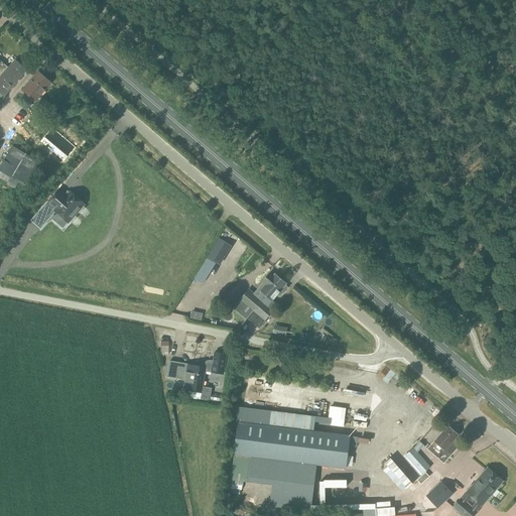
[(8,69),(0,61),(0,71),(7,78),(6,80),(13,86),(26,71),(15,60),(8,69)]
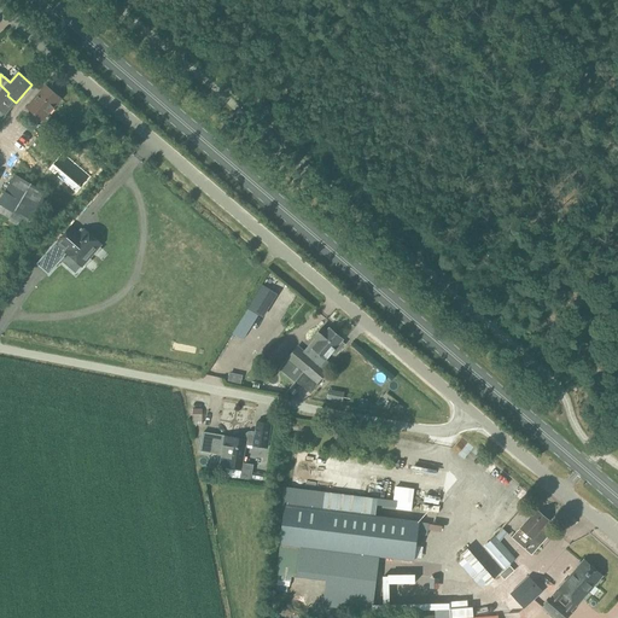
[(0,110),(5,116),(16,103),(7,95),(9,93),(0,85),(0,110)]
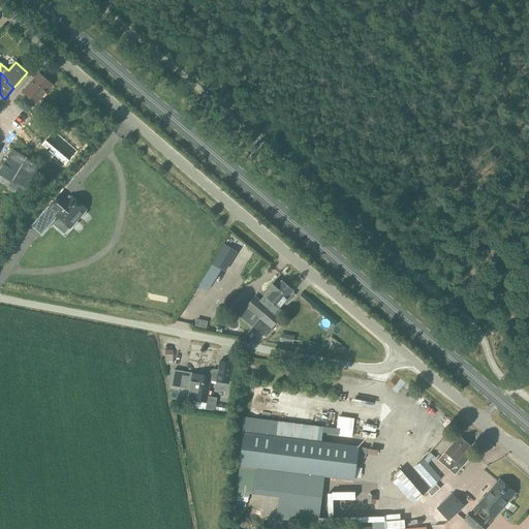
[(36,104),(53,85),(39,73),(23,93),(36,104)]
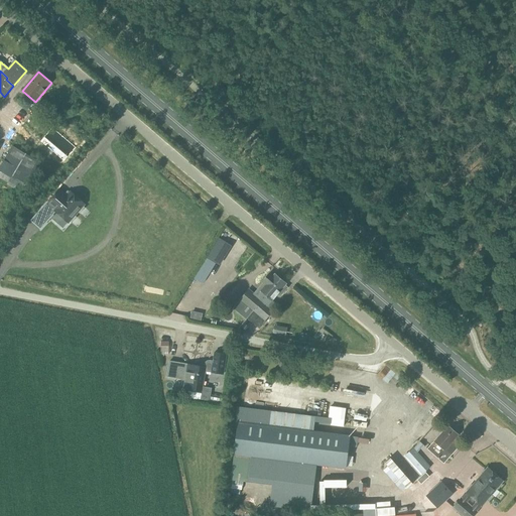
[(24,185),(39,162),(12,145),(0,164),(0,171),(1,172),(0,173),(0,177),(15,187),(18,182),(24,185)]
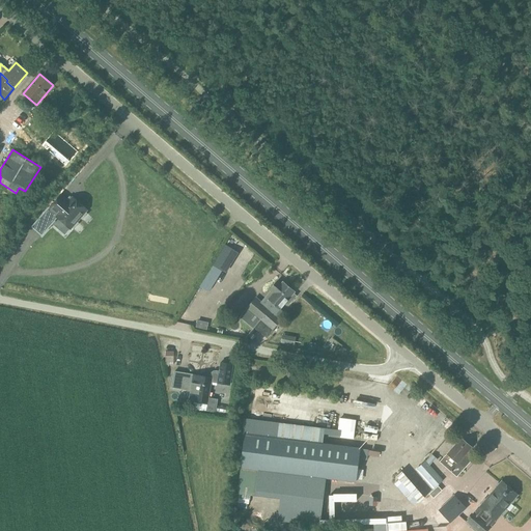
[(50,206),(31,227),(42,235),(54,222),(55,223),(57,221),(56,220),(58,218),(71,229),(72,227),(74,229),(79,224),(77,222),(80,218),(83,220),(88,214),(85,212),(87,211),(73,198),(68,202),(61,196),(51,207),(50,206)]
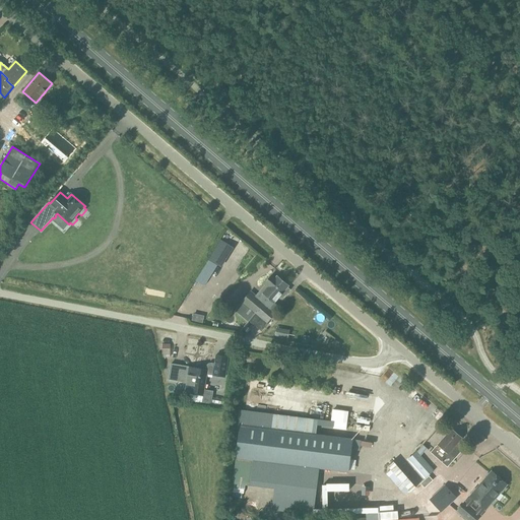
[(206,254),(218,261),(229,243),(216,236),(206,254)]
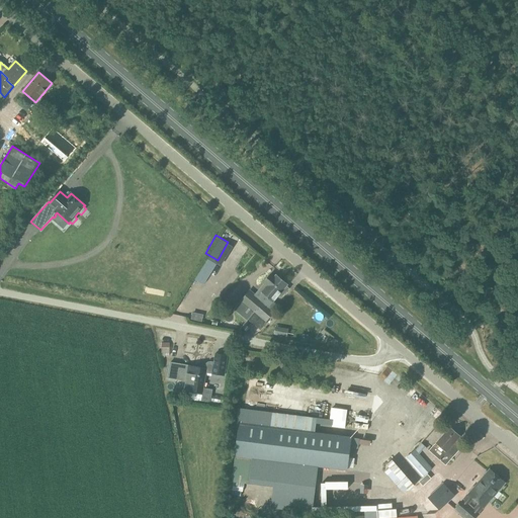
[(238,238),(235,243),(246,249),(249,244),(238,238)]
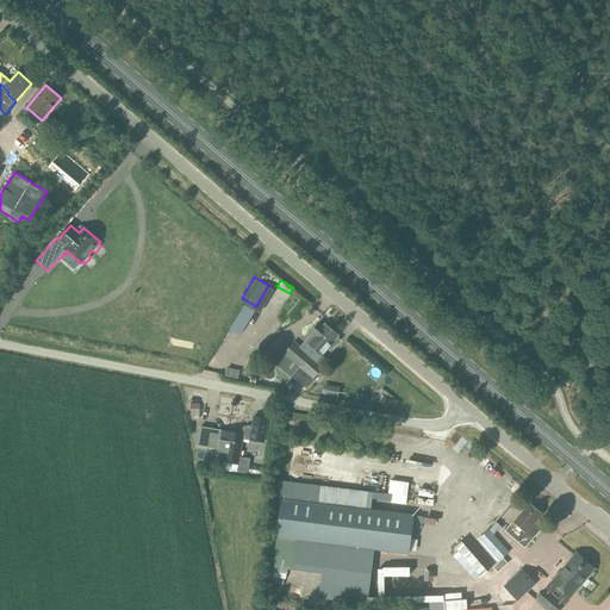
[(234,318),(241,323),(250,307),(237,299),(219,325),(226,330),(234,318)]
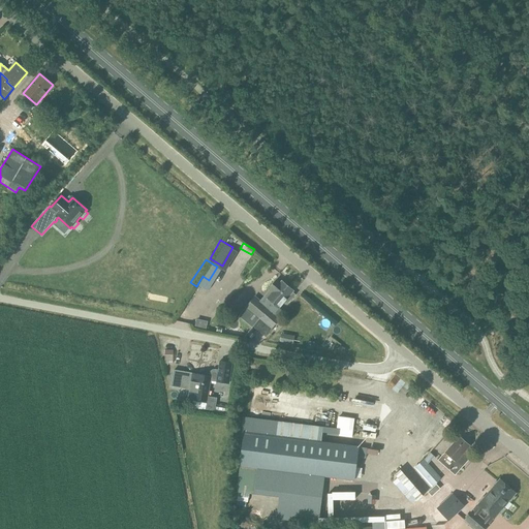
[(281,281),(279,283),(276,280),(268,289),(270,290),(260,302),(254,298),(246,308),(260,320),(287,286),(281,281)]
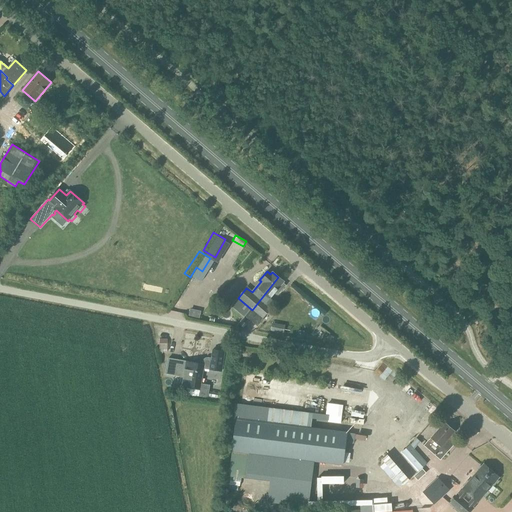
[(266,304),(270,299),(276,292),(278,294),(285,286),(283,284),(284,282),(278,277),(252,310),(263,319),(272,308),(266,304)]
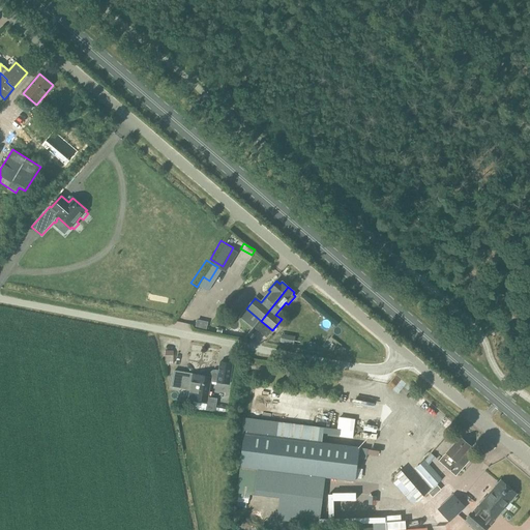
[(209,299),(201,310),(203,312),(196,320),(199,323),(214,304),(209,299)]
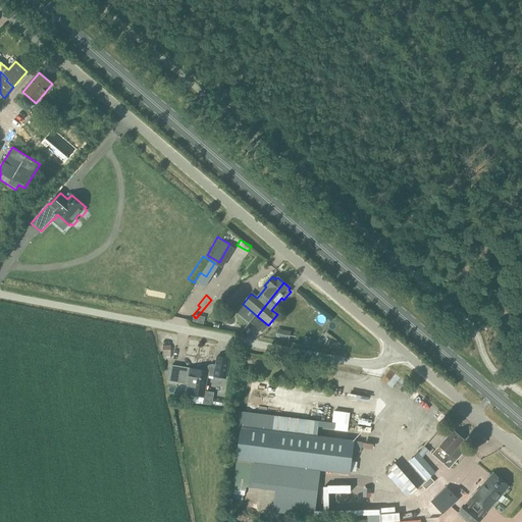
[(323,323),(326,318),(320,313),(316,318),(323,323)]
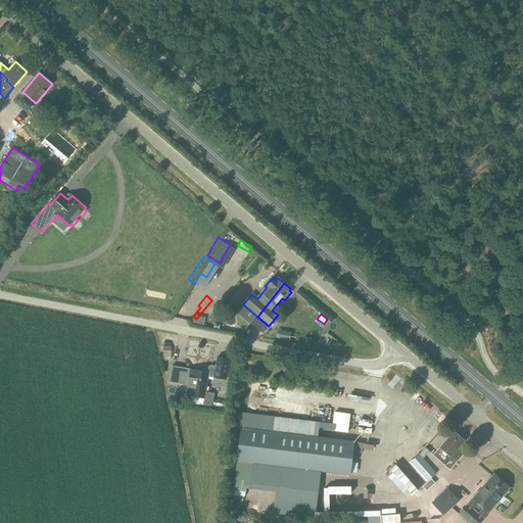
[(246,365),(247,354),(239,353),(238,364),(246,365)]
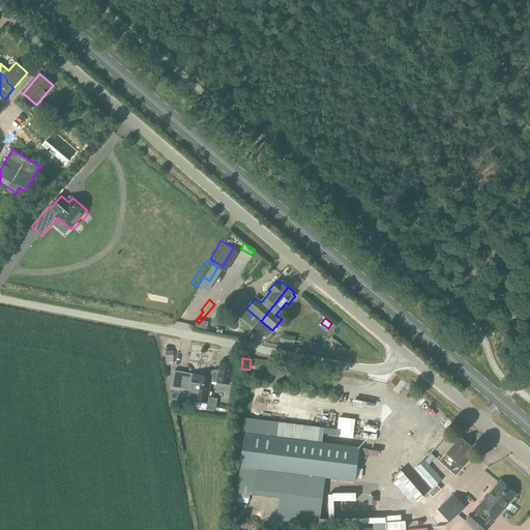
[(233,363),(221,361),(219,371),(215,371),(213,371),(212,372),(211,374),(210,377),(174,371),(172,387),(190,390),(188,399),(195,400),(193,410),(203,411),(203,410),(214,412),(216,404),(207,402),(211,381),(217,382),(230,384),(233,363)]
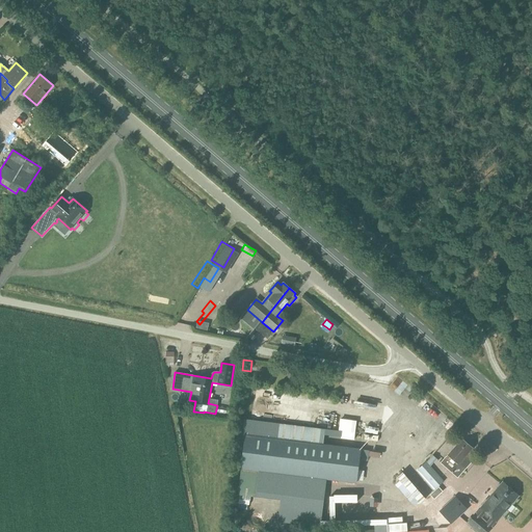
[(407,426),(411,421),(400,411),(396,417),(407,426)]
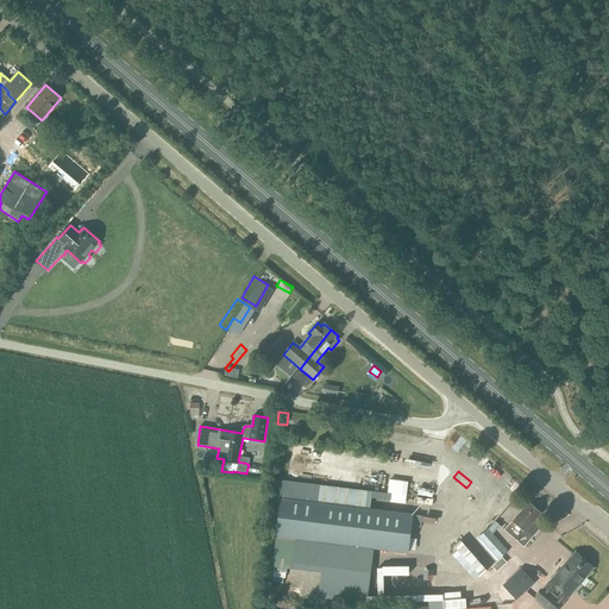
[(413,514),(369,508),(371,491),(280,478),(277,497),(281,498),(271,566),(321,572),(318,597),(365,604),(372,550),(408,554),(413,514)]
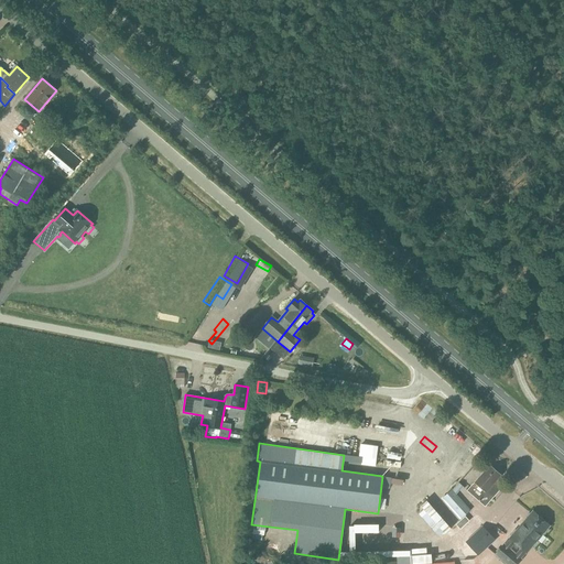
[(462,477),(475,463),(472,459),(457,473),(462,477)]
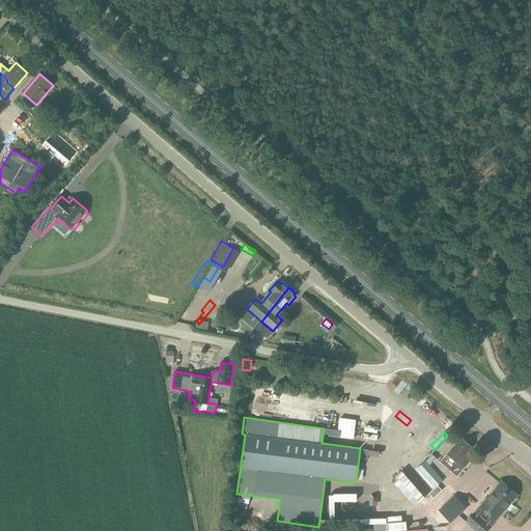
[(456,477),(473,457),(468,452),(472,448),(460,438),(439,462),(456,477)]
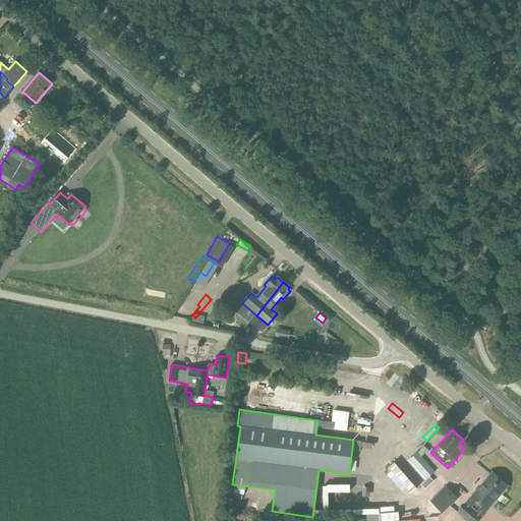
[(422,454),(426,450),(422,446),(409,460),(426,478),(435,472),(419,455),(421,454),(422,454)]
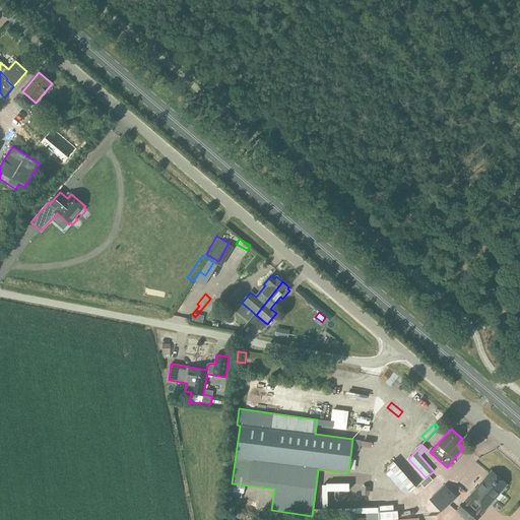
[(382,461),(402,491),(412,483),(392,454),(382,461)]
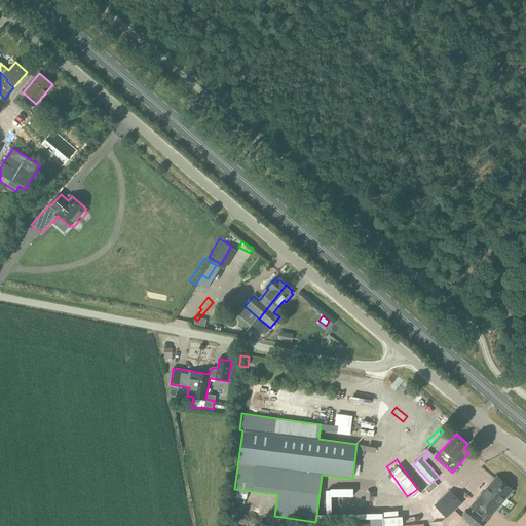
[(476,502),(471,509),(470,508),(461,517),(472,525),(480,525),(485,521),(490,515),(495,510),(497,511),(501,505),(500,504),(505,498),(508,499),(511,494),(511,493),(512,490),(496,477),(495,479),(493,479),(489,483),(490,485),(481,494),(480,494),(476,498),(477,499),(475,501),(476,502)]
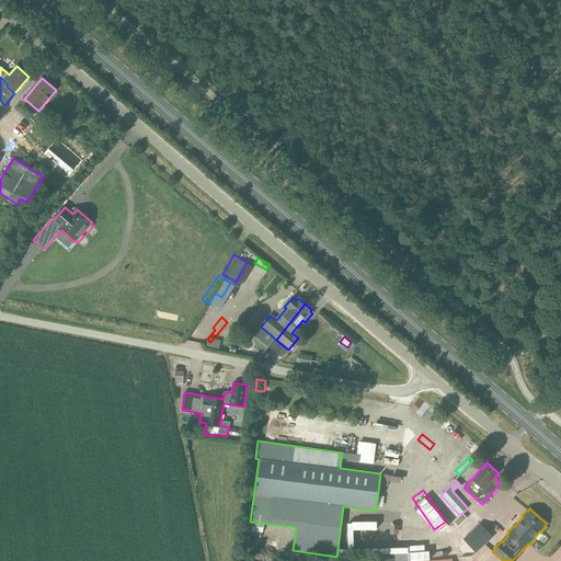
[(490,530),(496,524),(490,517),(483,523),(490,530)]
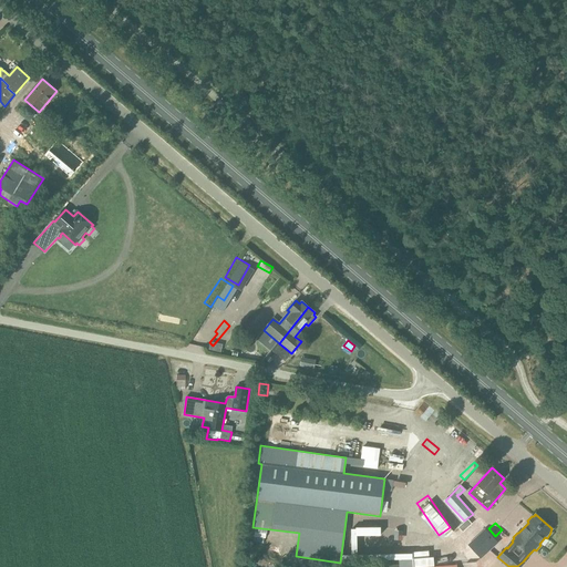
[(391,524),(391,533),(401,533),(401,524),(391,524)]
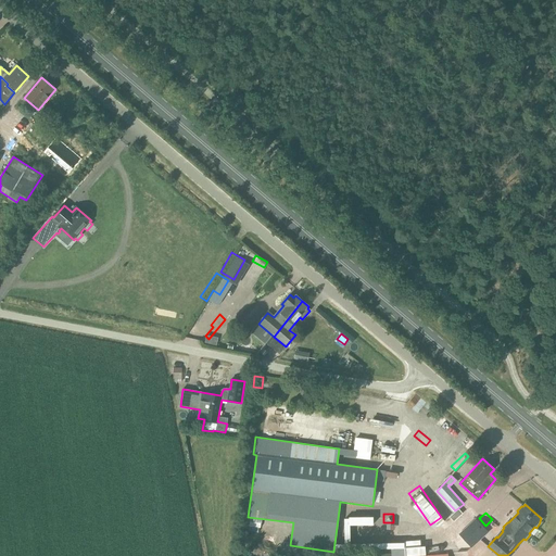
[(471,550),(488,535),(476,522),(459,536),(471,550)]
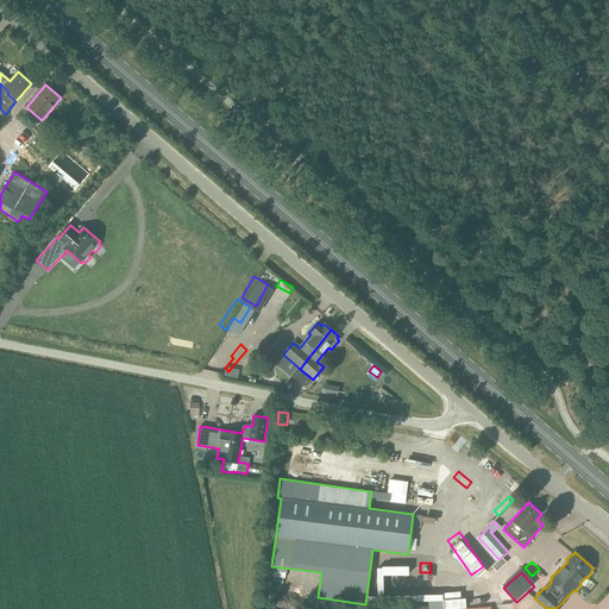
[(443,608),(452,608),(466,608),(465,598),(443,601),(443,608)]
